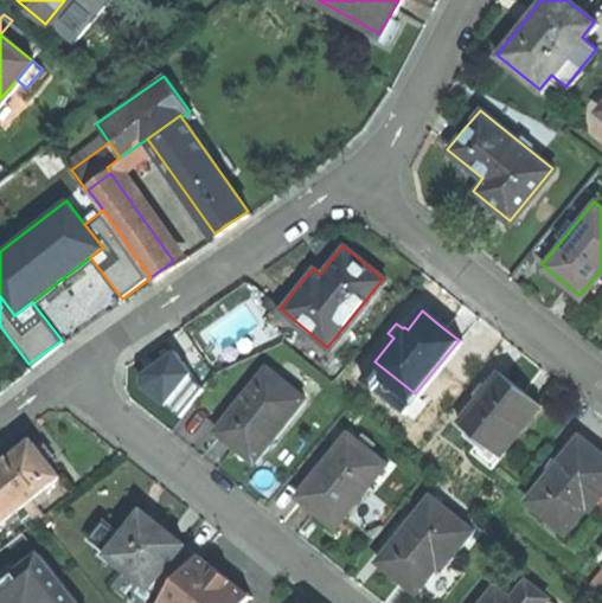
[(200,386),(174,348),(139,374),(141,385),(175,416),(200,386)]
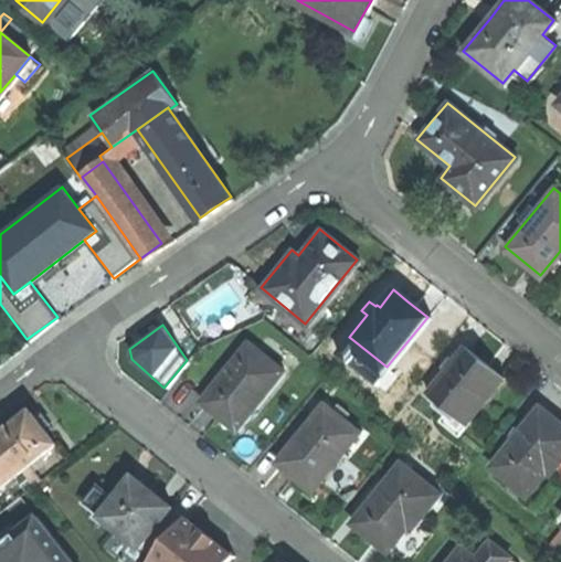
[(282,370),(247,342),(200,400),(215,412),(234,427),(282,370)]
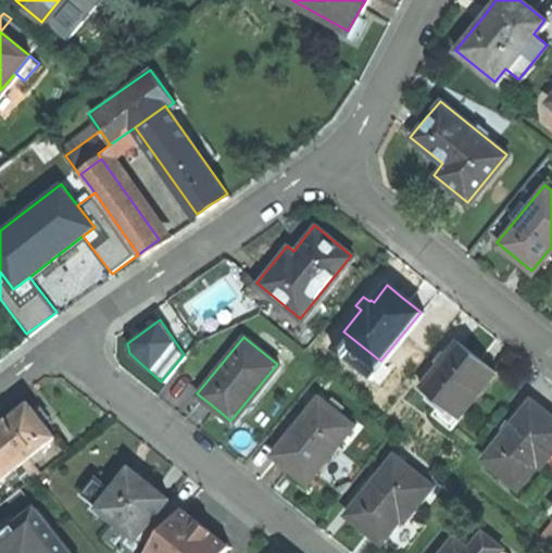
[(475,355),(456,340),(419,387),(456,416),(493,369),(475,355)]
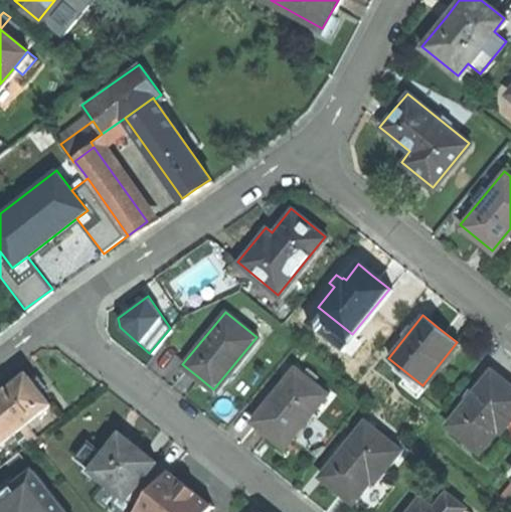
[(325,392),(294,367),(251,419),(265,431),(283,445),(325,392)]
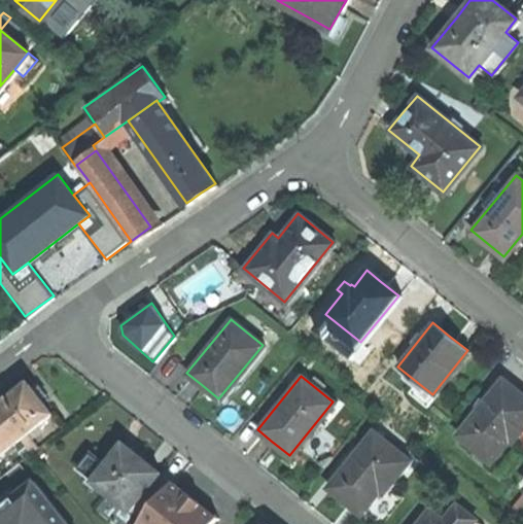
[(522,395),(501,379),(485,399),(480,395),(472,406),(477,410),(457,434),(489,460),(508,438),(511,440),(522,424),(522,395)]
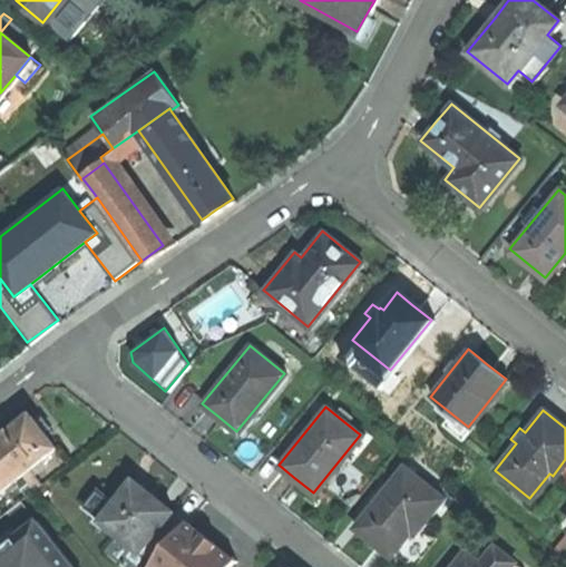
[(7,429),(0,434),(0,447),(20,472),(54,446),(29,413),(12,427),(8,430),(7,429)]
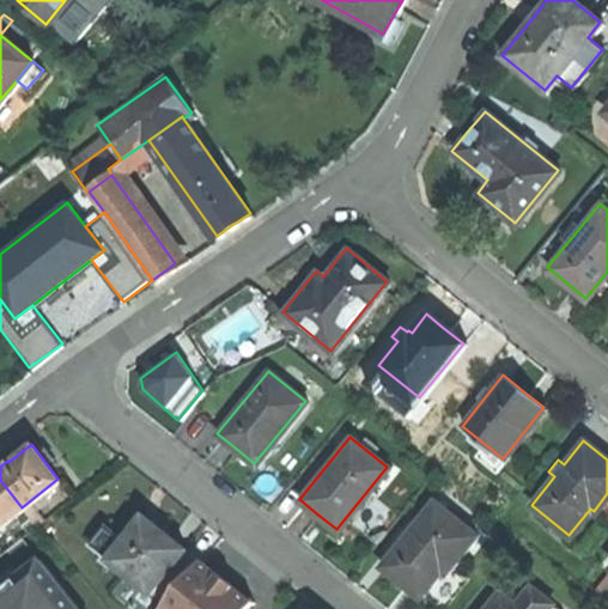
[(0,524),(22,507),(0,480),(0,524)]
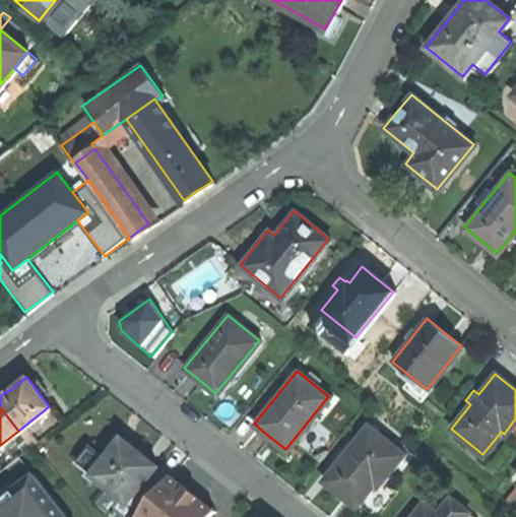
[(402,453),(367,425),(323,480),(339,494),(356,506),(374,482),(377,486),(402,453)]
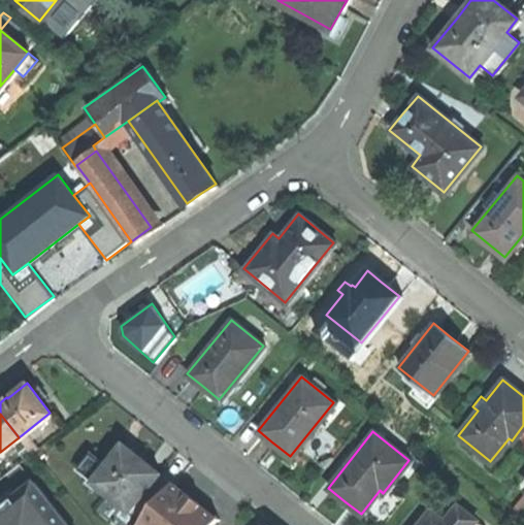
[(105,465),(93,481),(129,509),(148,485),(158,472),(136,455),(123,445),(105,465)]
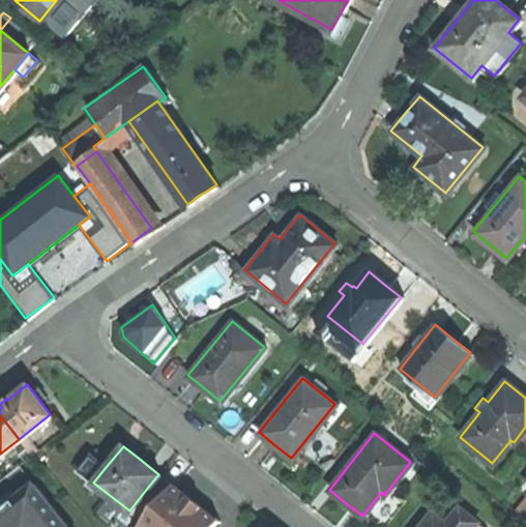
[(77,469),(93,482),(106,467),(89,455),(77,469)]
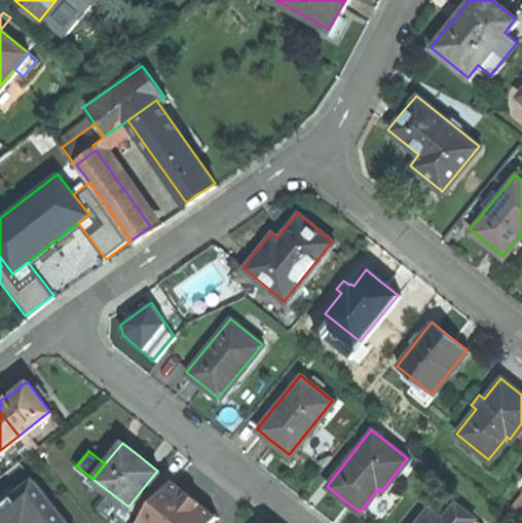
[(0,522),(66,522),(31,478),(0,502),(0,522)]
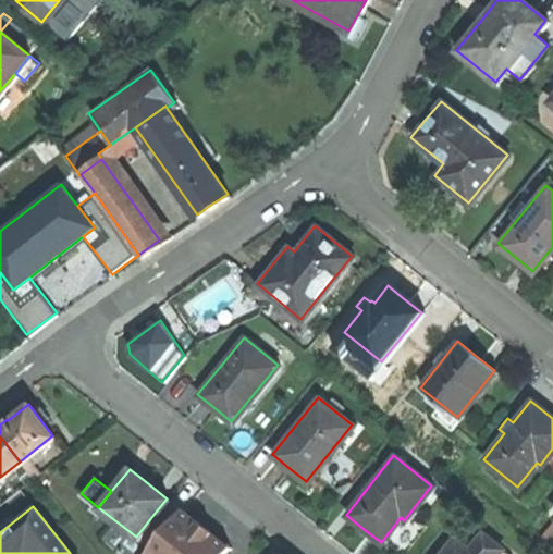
[(180,507),(175,514),(222,552),(228,545),(201,525),(180,507)]
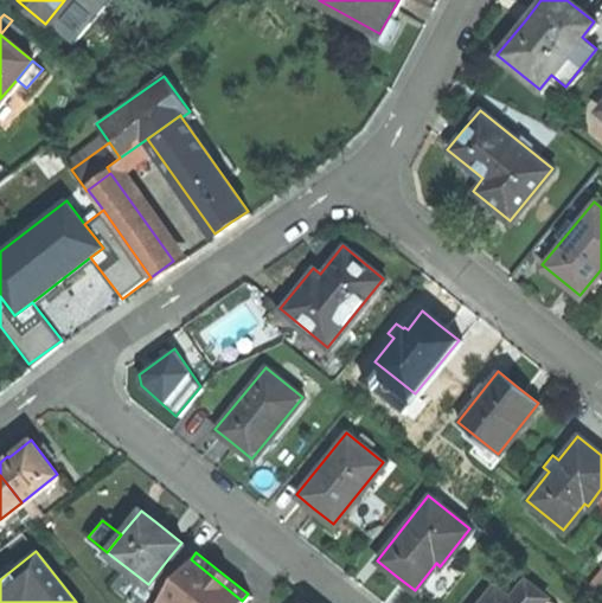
[(184,569),(170,557),(148,584),(161,596),(184,569)]
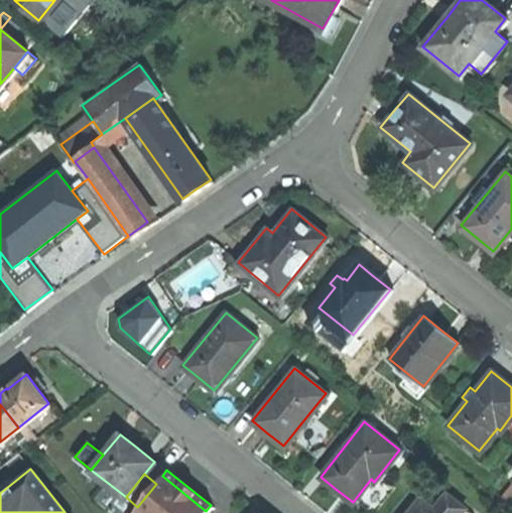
[(162,476),(156,484),(137,507),(132,512),(133,512),(204,512),(206,511),(162,476)]
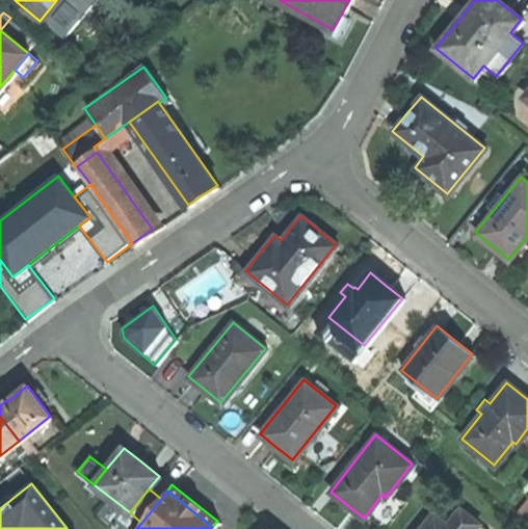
[(459,508),(446,525),(451,528),(484,528),(478,524),(478,523),(459,508)]
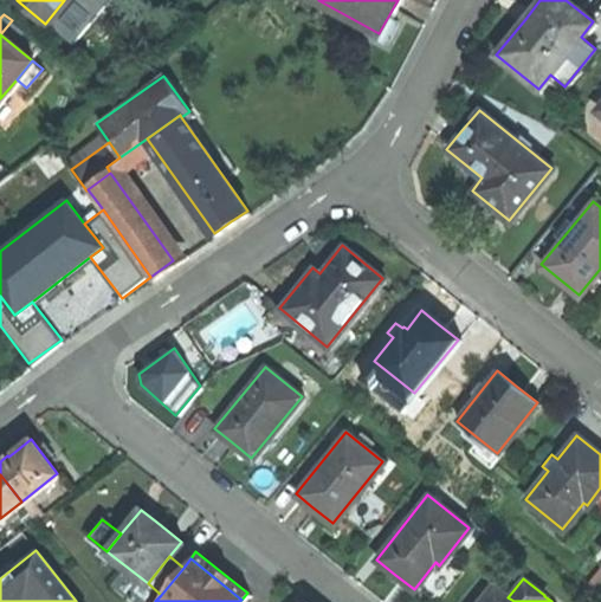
[(514,601),(508,597),(492,584),(477,601),(514,601)]
